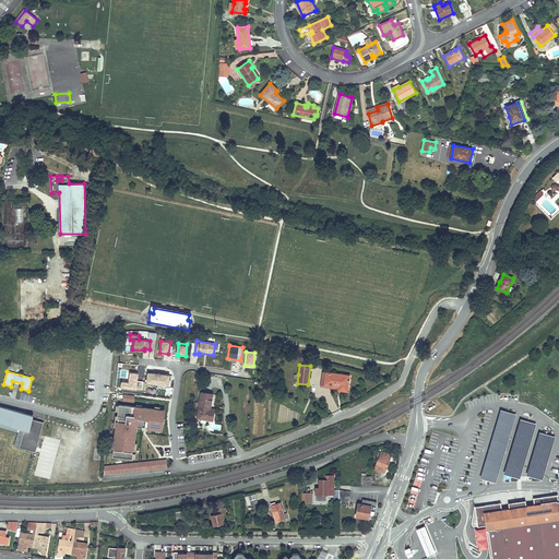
[(121,382),(120,388),(142,389),(142,381),(137,381),(138,373),(129,372),(128,382),(121,382)]
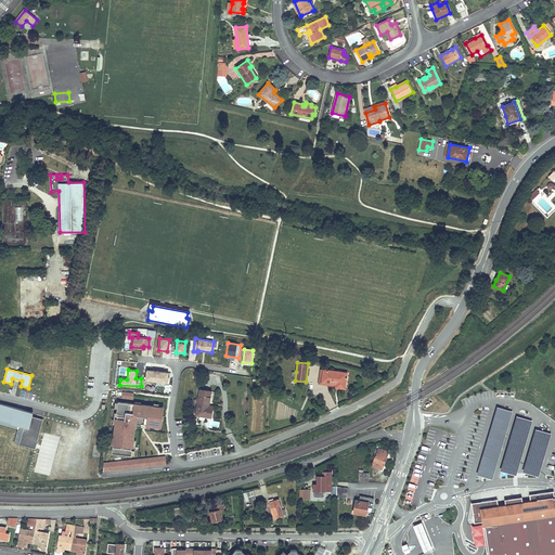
[(322,382),(324,371),(321,370),(319,384),(336,386),(335,387),(345,388),(345,386),(339,386),(339,385),(322,382)]
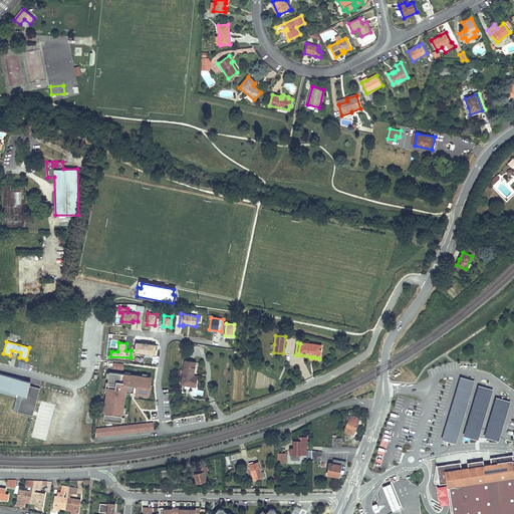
[(321,345),(300,342),(300,343),(298,353),(314,356),(314,357),(319,357),(321,345)]
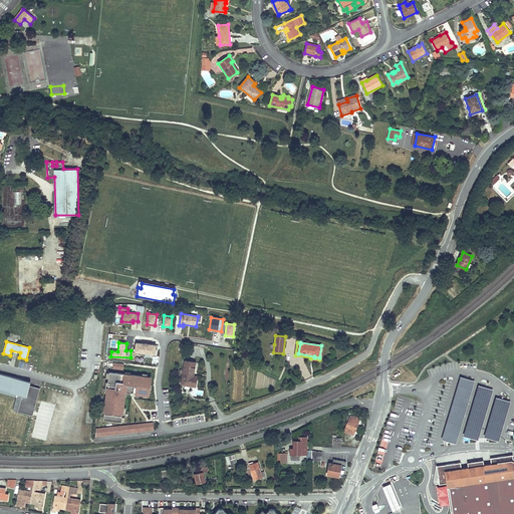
[(157,346),(136,344),(135,354),(155,356),(157,346)]
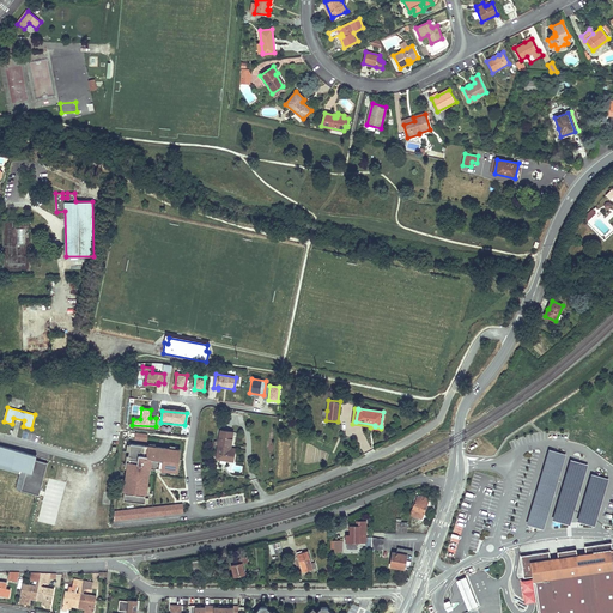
[(234,432),(220,430),(217,459),(220,459),(226,460),(234,461),(235,449),(231,448),(229,448),(230,444),(231,444),(234,432)]
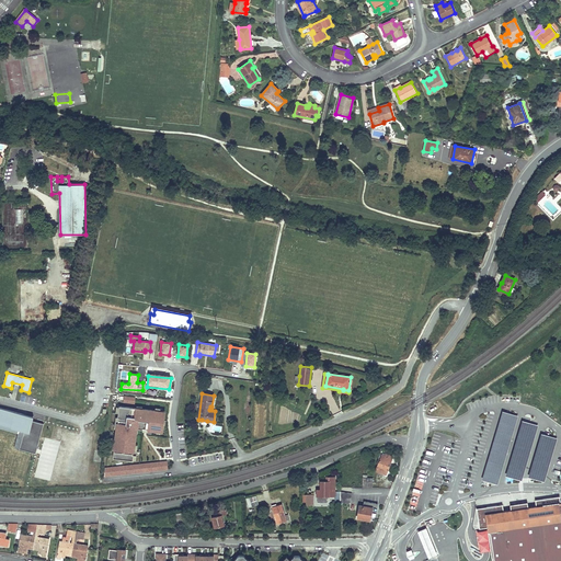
[(136,434),(137,433),(134,433),(135,428),(138,430),(142,430),(142,428),(148,430),(148,431),(149,431),(157,432),(157,431),(163,431),(164,421),(161,421),(162,412),(156,411),(142,409),(142,410),(137,410),(137,409),(119,407),(118,415),(118,418),(119,418),(117,430),(116,428),(115,443),(116,443),(115,449),(114,449),(113,458),(133,460),(134,455),(133,455),(134,451),(135,445),(136,434)]
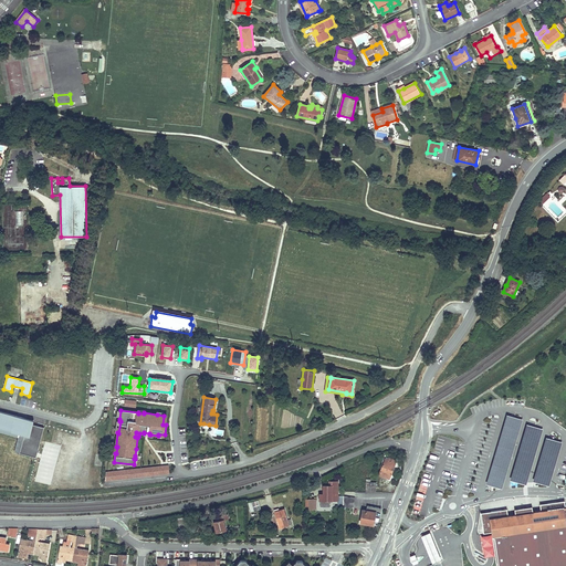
[(23,418),(0,411),(0,429),(19,435),(23,418)]
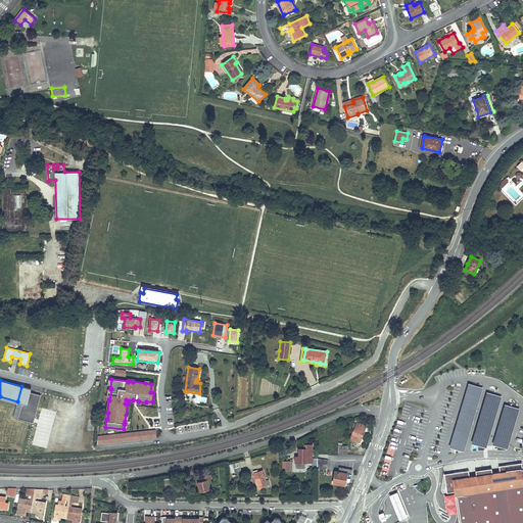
[(17,401),(0,396),(0,399),(17,405),(13,418),(17,419),(25,391),(30,392),(31,389),(21,386),(17,401)]
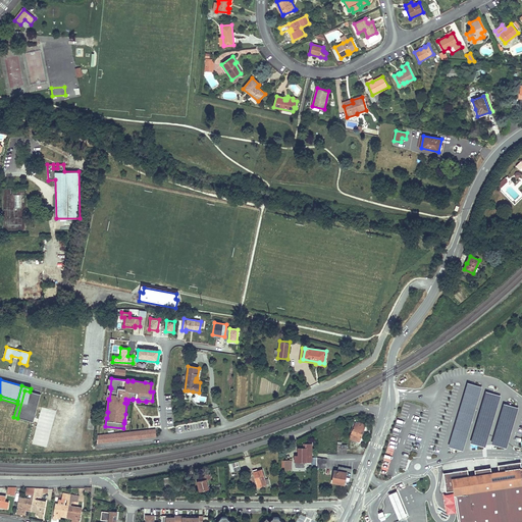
[(30,392),(24,390),(17,418),(33,422),(40,395),(30,392)]
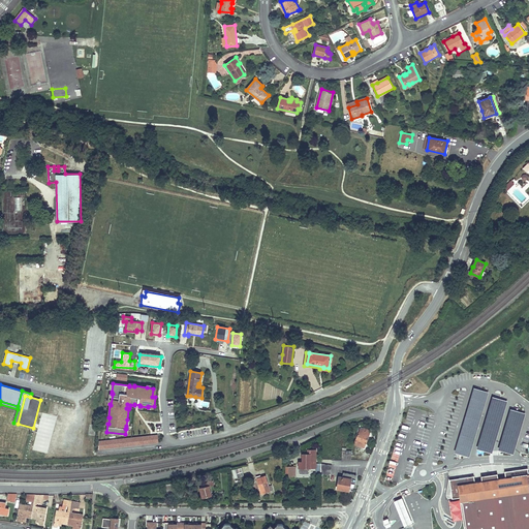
[(43,401),(40,400),(33,428),(35,429),(43,401)]
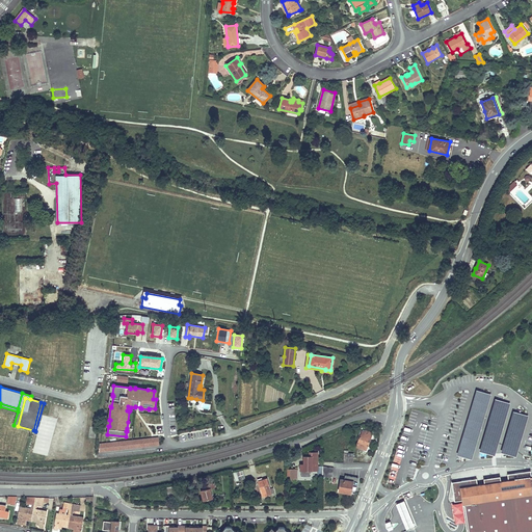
[(366,450),(372,433),(365,430),(365,432),(363,431),(356,446),(366,450)]
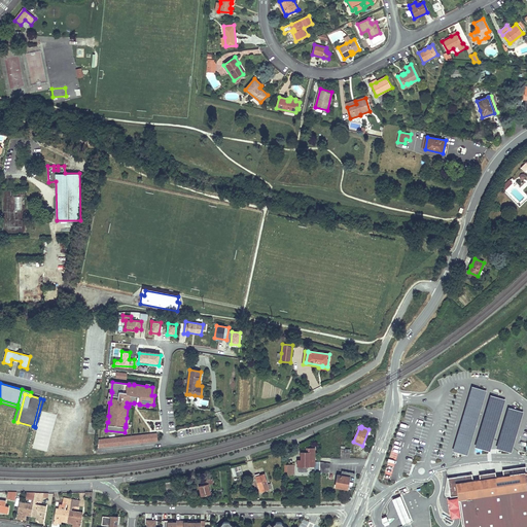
[(51,431),(37,428),(32,448),(46,452),(51,431)]
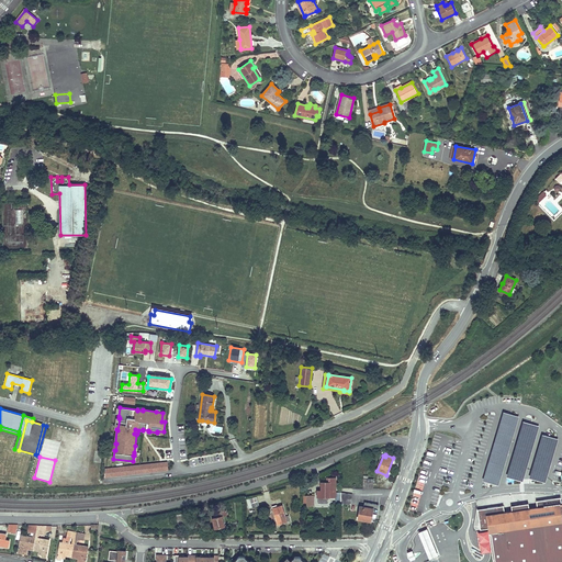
[(168,462),(105,469),(104,476),(168,470),(168,462)]
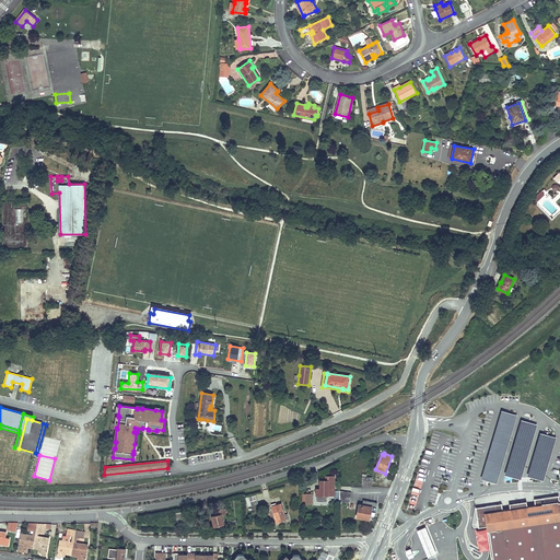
[(317,502),(326,502),(326,498),(328,496),(328,494),(335,494),(335,477),(327,477),(327,481),(321,481),(321,489),(317,489),(317,502)]
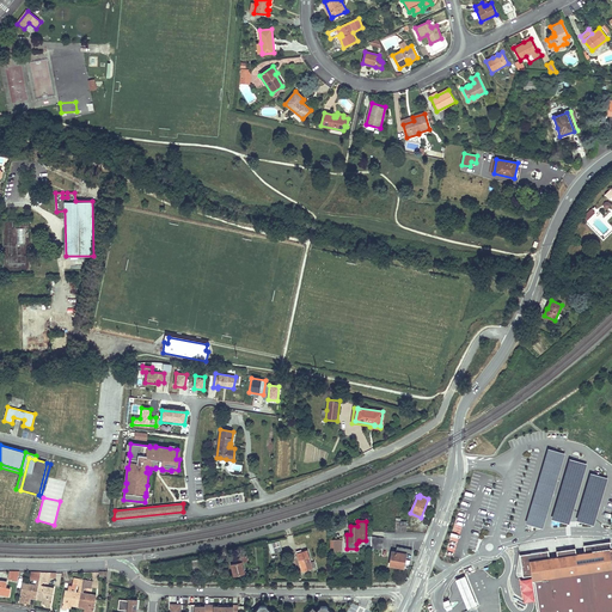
[(396,532),(407,532),(407,521),(401,521),(396,521),(396,532)]
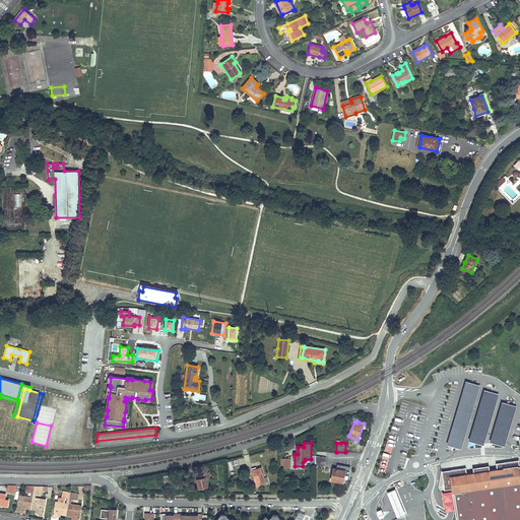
[(326,457),(316,456),(316,465),(324,466),(326,457)]
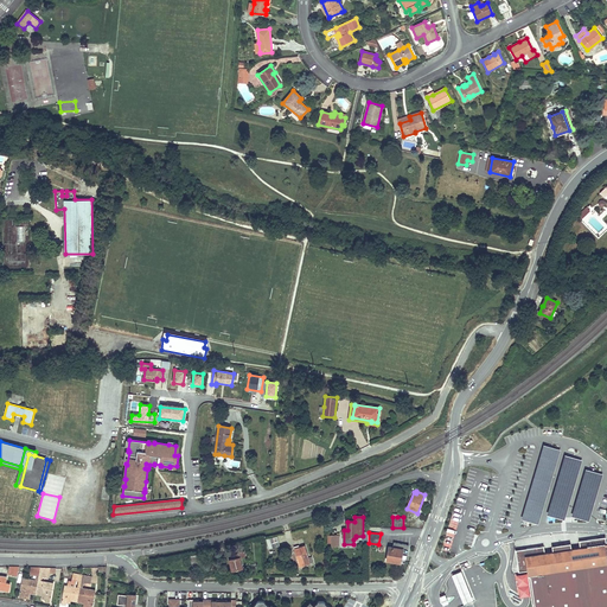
[(339,545),(339,536),(328,536),(328,544),(332,544),(332,545),(339,545)]
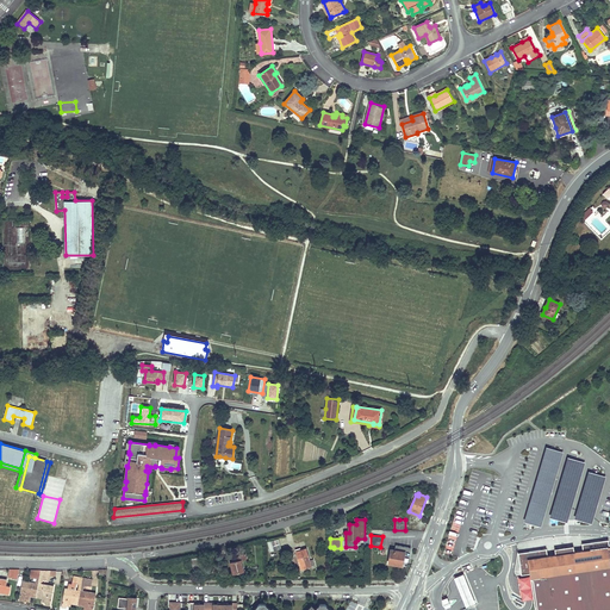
[(279,540),(271,541),(273,551),(281,548),(279,540)]
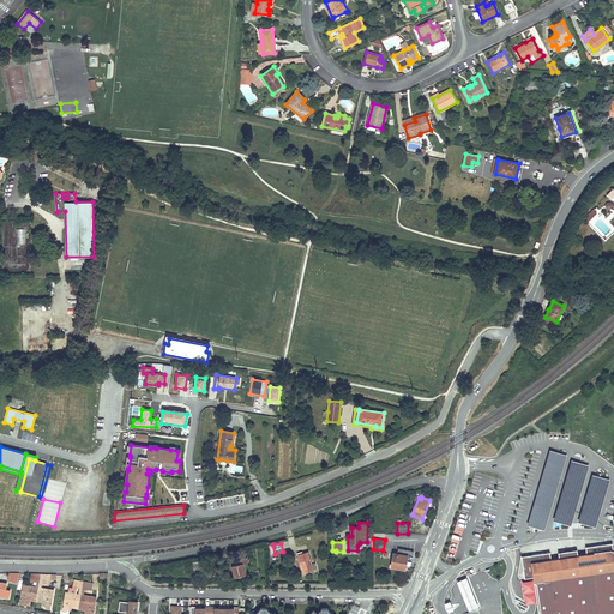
[(613,613),(613,546),(589,549),(590,557),(582,558),(563,559),(554,560),(553,552),(551,553),(524,555),(527,578),(536,577),(540,613),(613,613)]
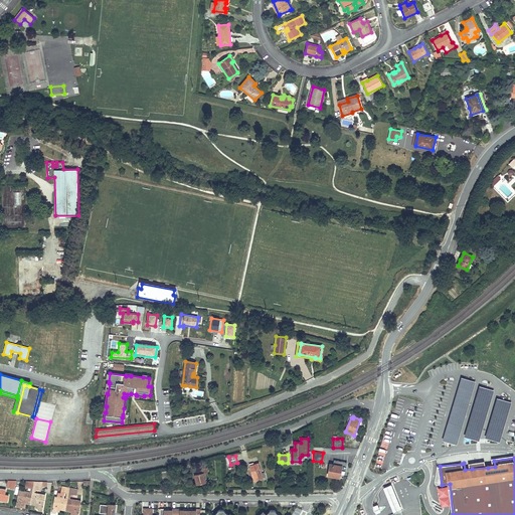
[(333,465),(330,464),(328,476),(340,478),(340,477),(344,477),(347,463),(334,461),(333,465)]
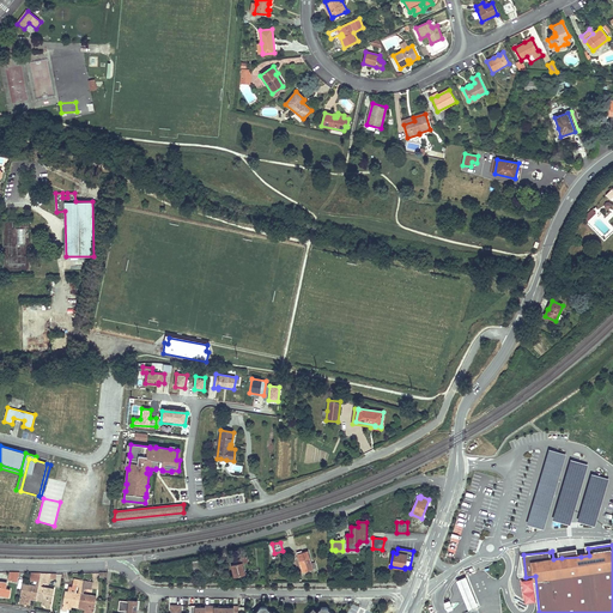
[(299,560),(303,572),(317,568),(315,562),(313,563),(309,551),(302,553),(302,551),(297,552),(298,558),(301,557),(301,559),(299,560)]
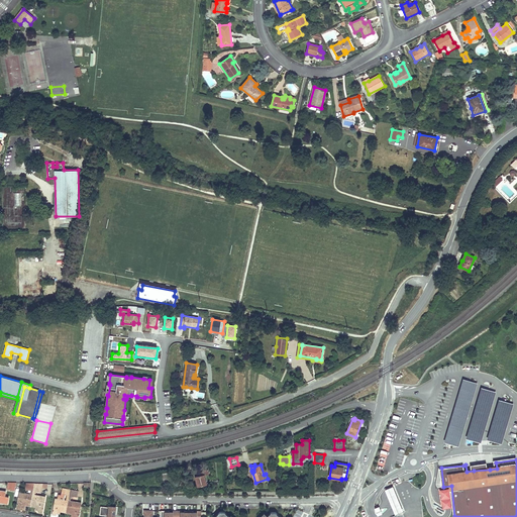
[(196,477),(198,486),(207,484),(204,475),(209,474),(208,470),(201,472),(202,475),(198,476),(196,477)]
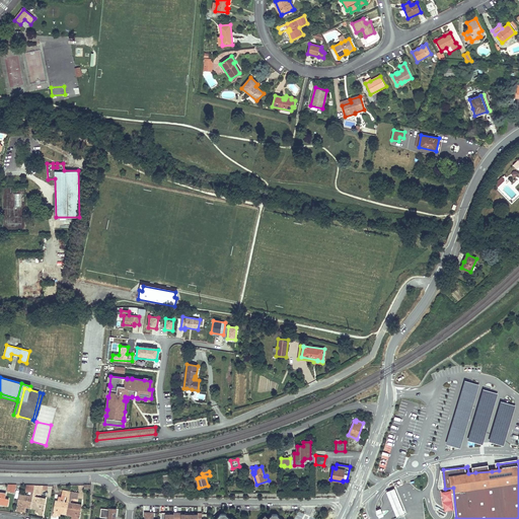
[(170,474),(163,475),(164,480),(165,484),(172,483),(170,474)]
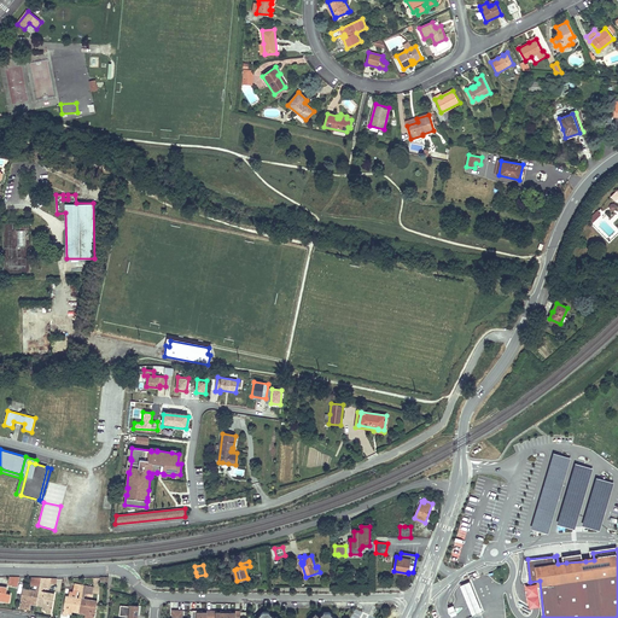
[(41,578),(29,578),(28,584),(31,584),(30,588),(36,589),(38,586),(40,587),(41,578)]
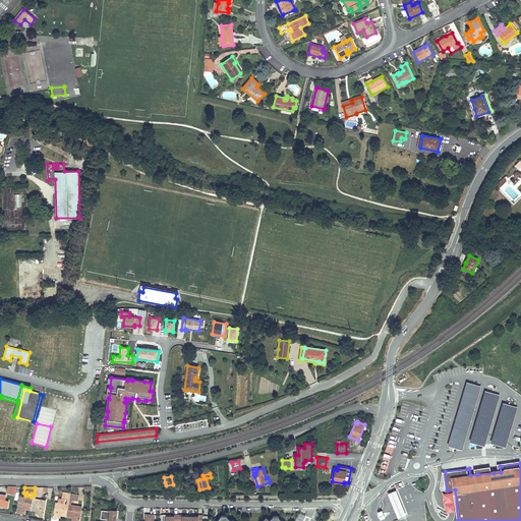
[(396,490),(388,494),(398,518),(406,515),(396,490)]
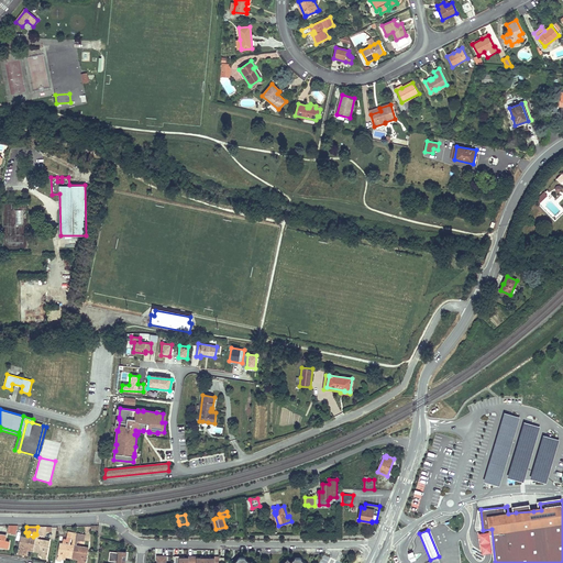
[(7,536),(0,533),(0,547),(8,549),(10,541),(6,540),(7,536)]
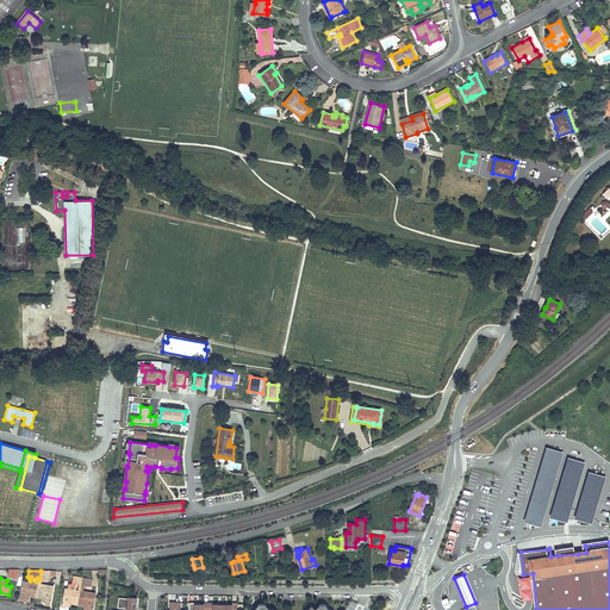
[(36,583),(24,580),(23,583),(19,601),(30,602),(31,596),(36,597),(38,583),(36,583)]
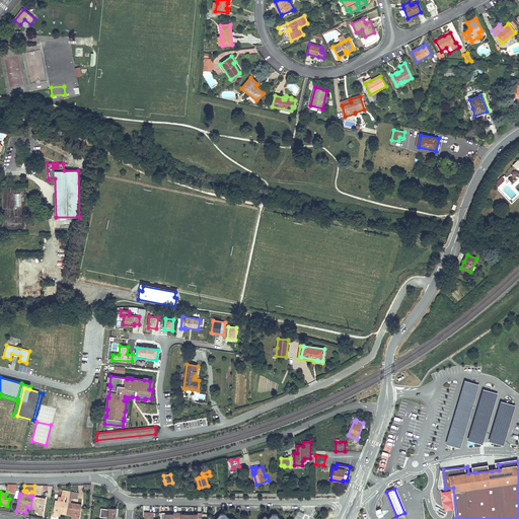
[(34,497),(32,496),(30,508),(36,509),(40,510),(39,513),(39,515),(43,516),(46,499),(34,497)]
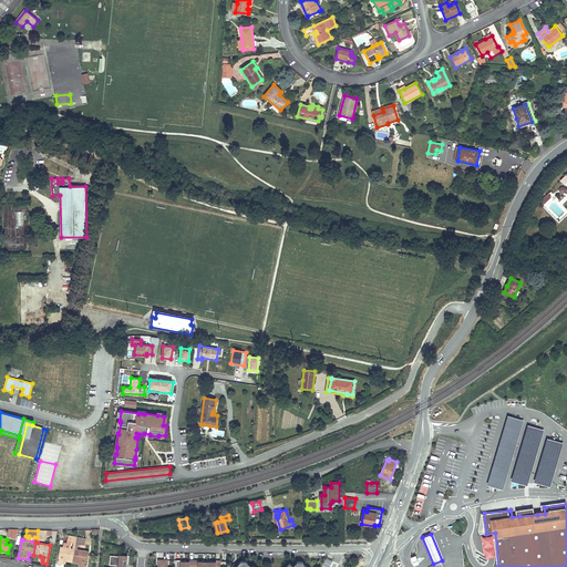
[(75,549),(61,546),(58,564),(62,565),(62,564),(62,560),(66,562),(72,563),(75,549)]
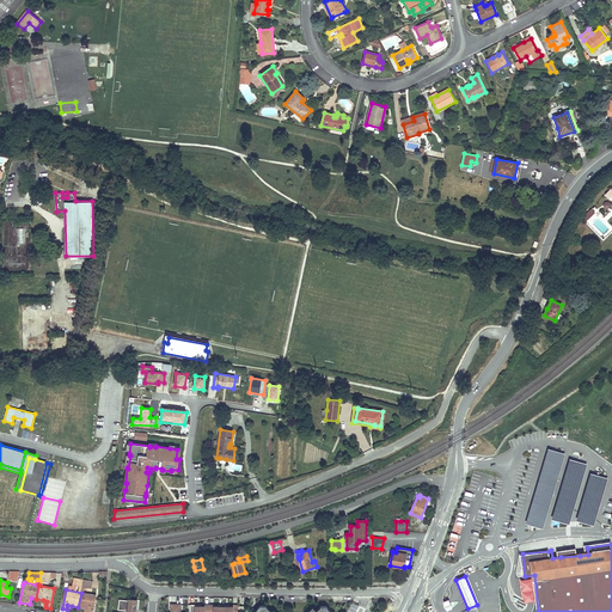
[(92,611),(96,595),(81,593),(78,607),(85,609),(84,611),(92,611)]
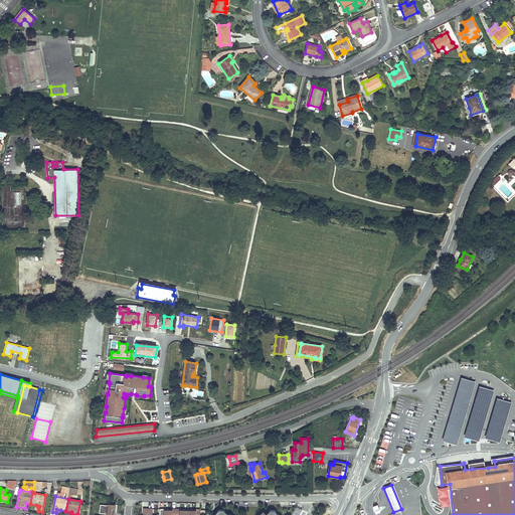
[(109,506),(101,505),(100,513),(108,514),(109,506)]
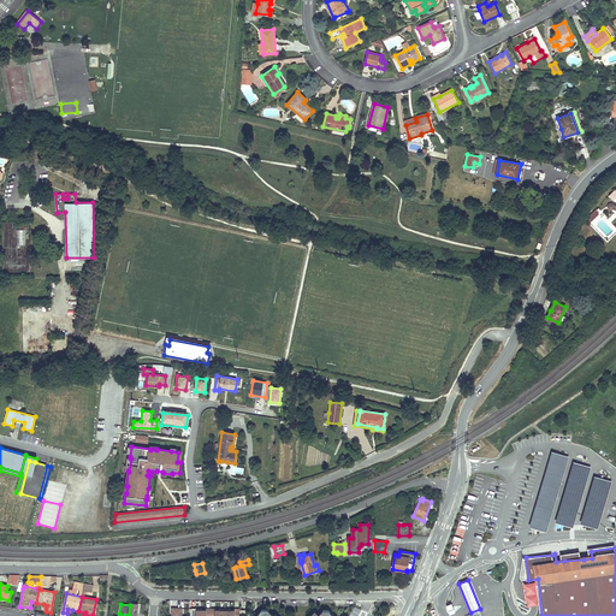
[(129,615),(137,615),(138,606),(130,605),(129,615)]
